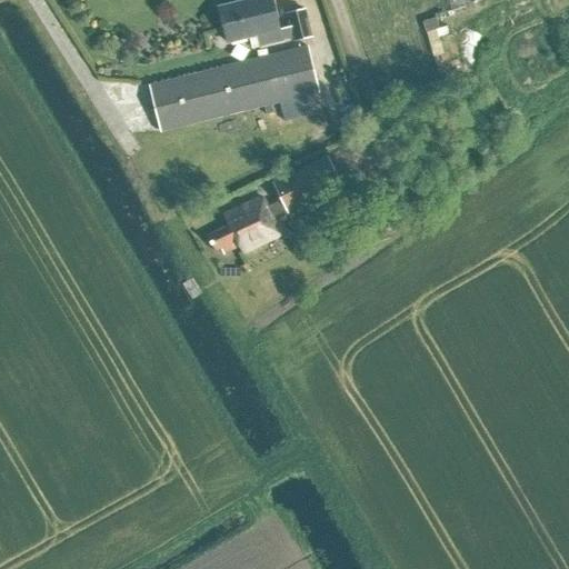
[(279,29),(271,0),(250,0),(219,8),(228,42),(249,37),(252,49),(292,39),(293,42),(312,37),(306,7),(286,12),(289,27),(279,29)]
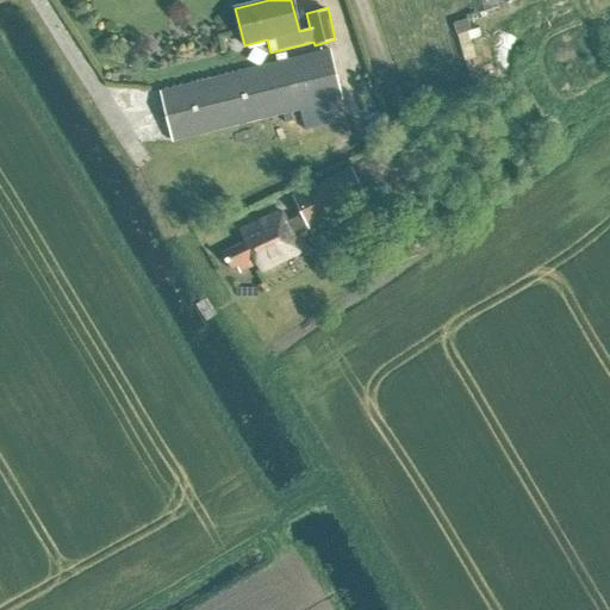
[(453,25),(455,36),(467,32),(470,31),(466,22),(453,25)]
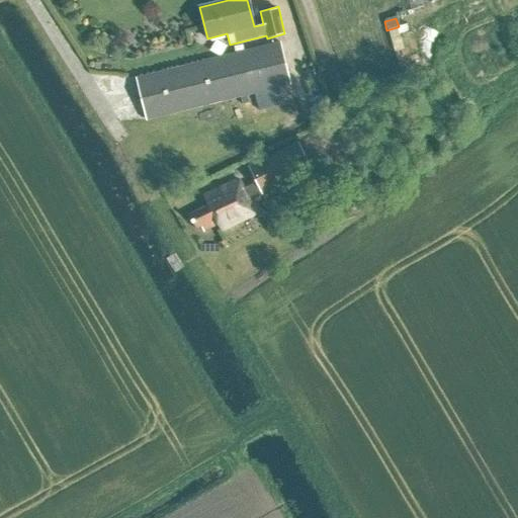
[(276,87),(289,84),(279,42),(137,78),(147,119),(251,93),(276,87)]
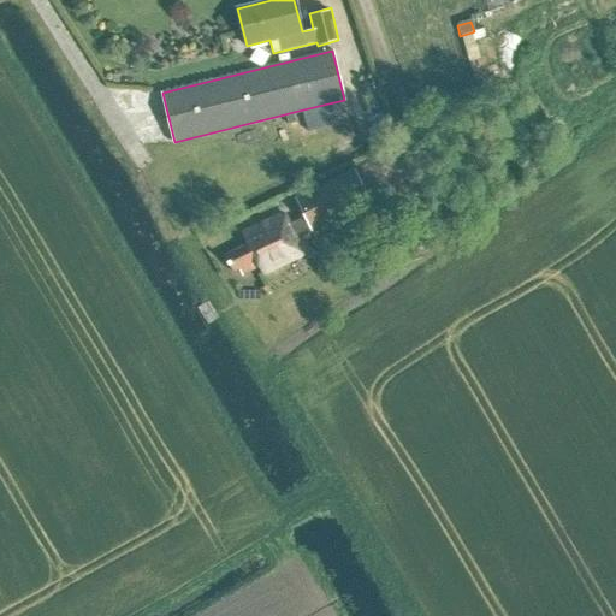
[(329,104),(298,111),(303,131),(335,124),(329,104)]
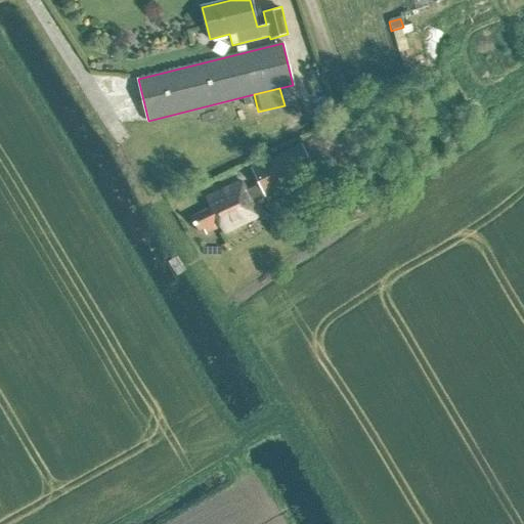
[(323,105),(312,111),(316,119),(326,114),(323,105)]
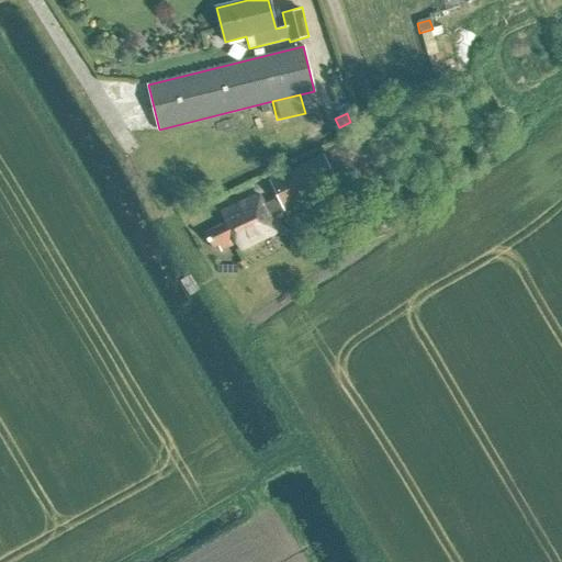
[(282,210),(336,184),(323,157),(269,182),(282,210)]
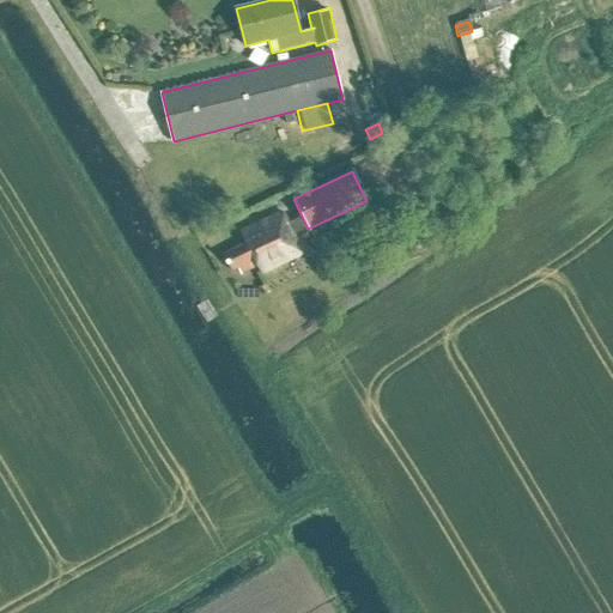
[(260,273),(303,253),(283,208),(240,229),(244,240),(222,252),(230,268),(236,265),(240,271),(255,262),(260,273)]
